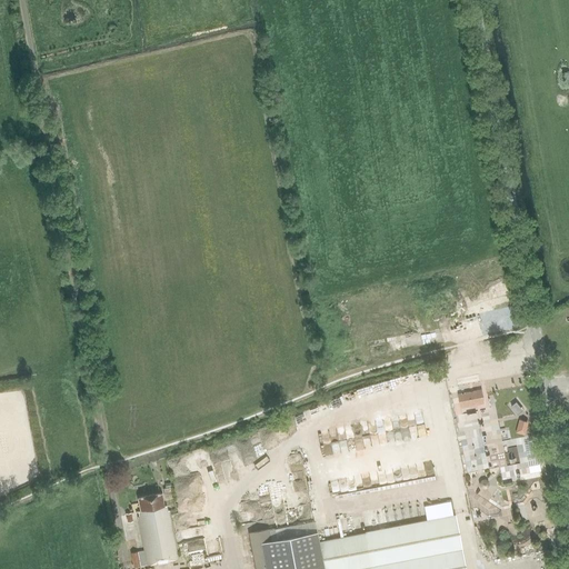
[(481,389),(458,393),(460,408),(485,403),(481,389)]
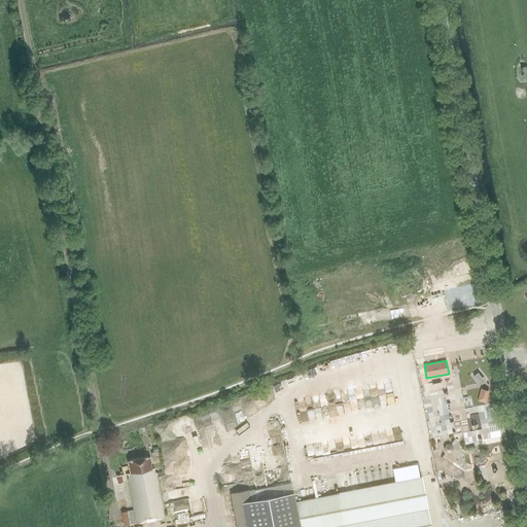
[(488,402),(491,389),(482,387),(479,399),(488,402)]
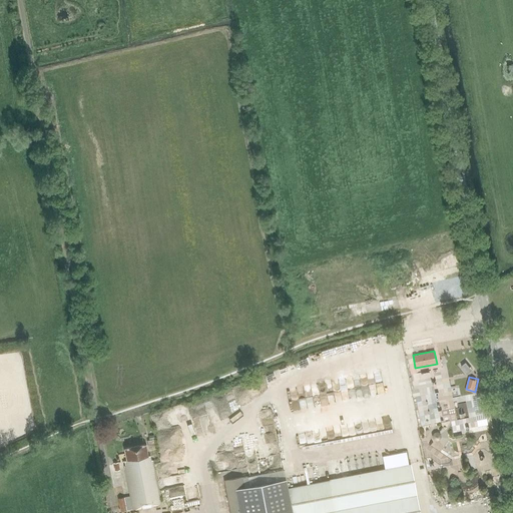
[(301,399),(302,408),(315,406),(313,397),(301,399)]
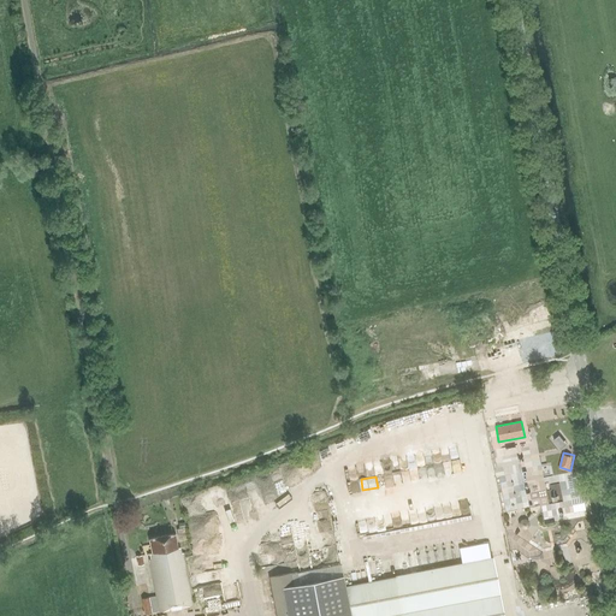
[(194,604),(182,548),(177,548),(175,533),(149,538),(153,555),(148,555),(159,611),(194,604)]
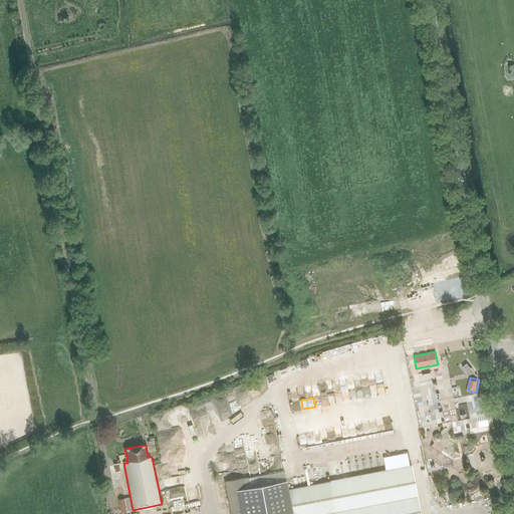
[(121,467),(119,467),(118,463),(113,464),(114,472),(122,471),(121,467)]
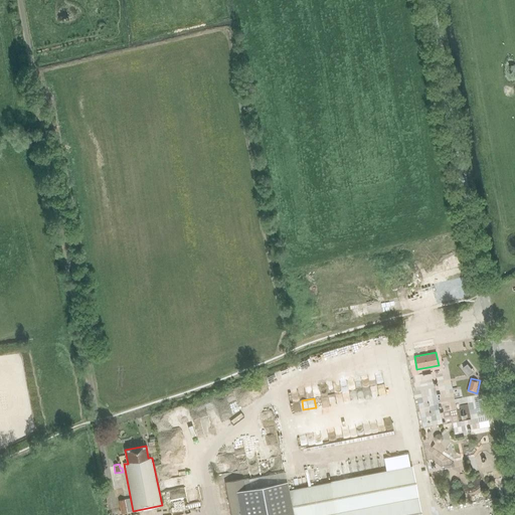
[(420,514),(411,466),(381,472),(288,490),(286,481),(244,489),(242,479),(224,482),(230,514),(420,514)]
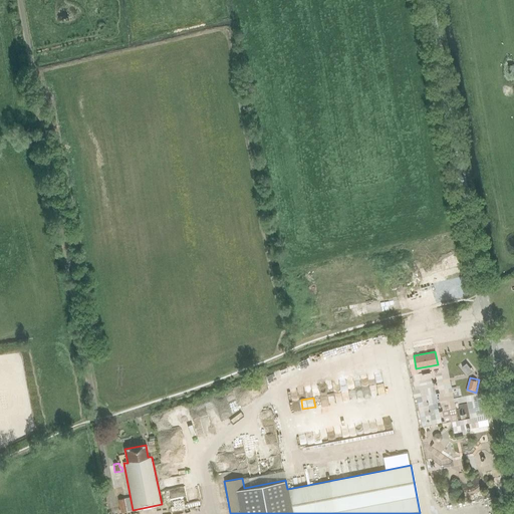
[(120,513),(126,512),(124,499),(117,500),(120,513)]
